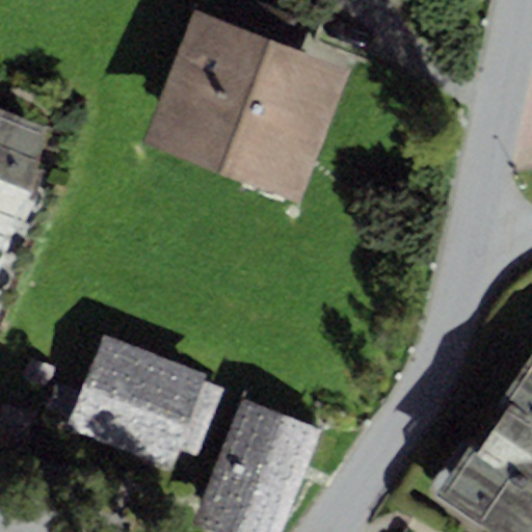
[(232,0),(224,20),(193,8),(141,140),(296,201),(348,70),(286,46),(298,16),(259,0),(232,0)]
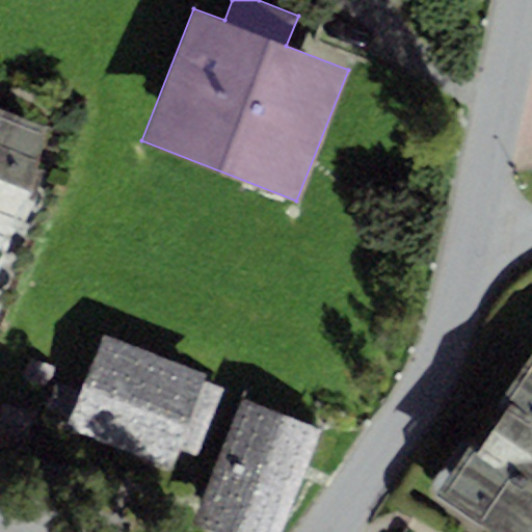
[(50,127),(0,107),(0,247),(1,248),(37,194),(50,127)]
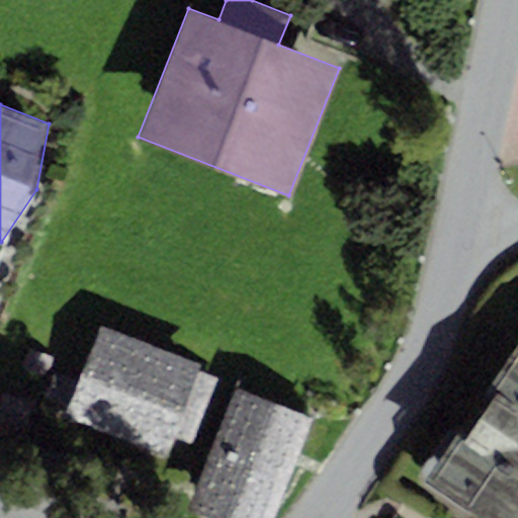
[(101,326),(66,415),(166,454),(173,436),(191,443),(217,378),(197,371),(200,365),(101,326)]
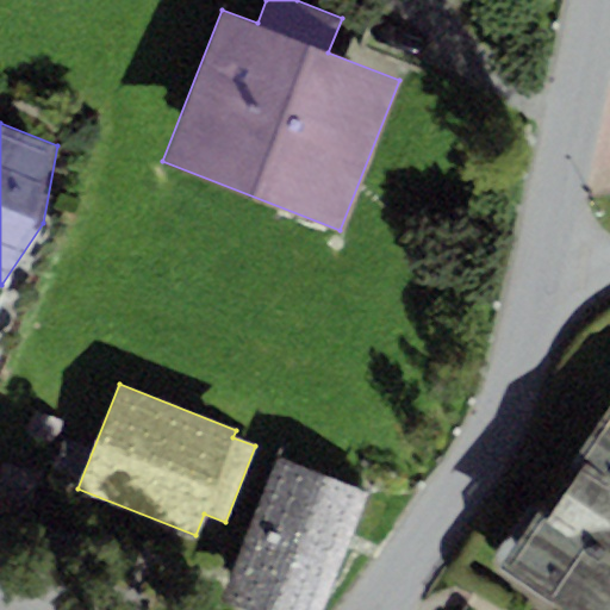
[(609,609),(609,403),(495,566),(556,609),(609,609)]
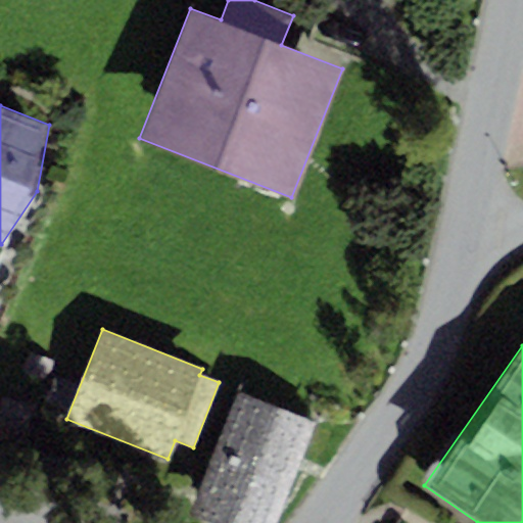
[(189,513),(215,522),(275,522),(316,422),(238,391),(189,513)]
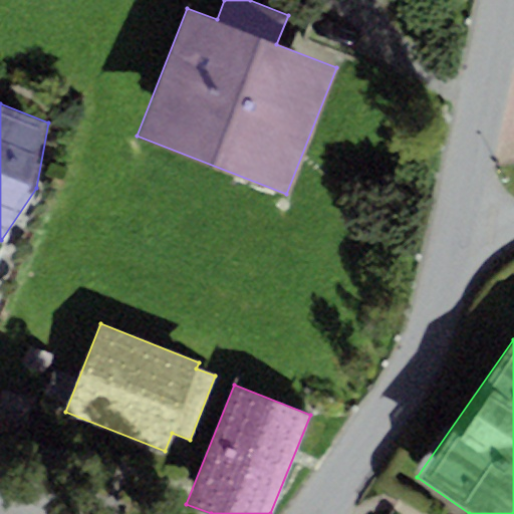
[(33,403),(2,390),(0,394),(0,428),(19,436),(33,403)]
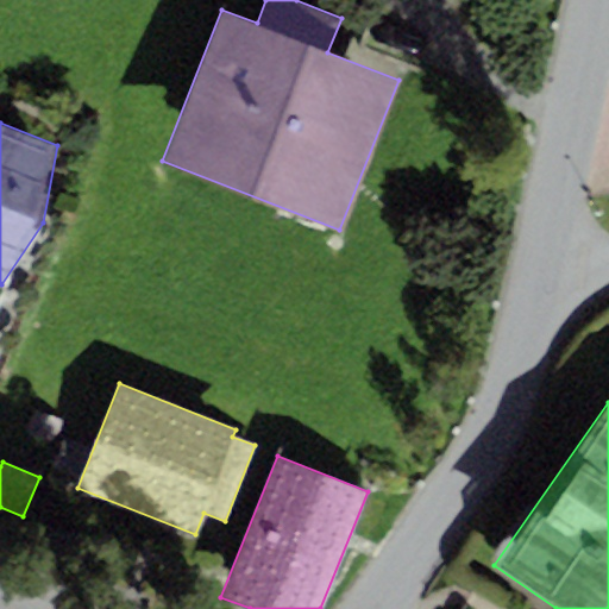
All buildings are outlined.
